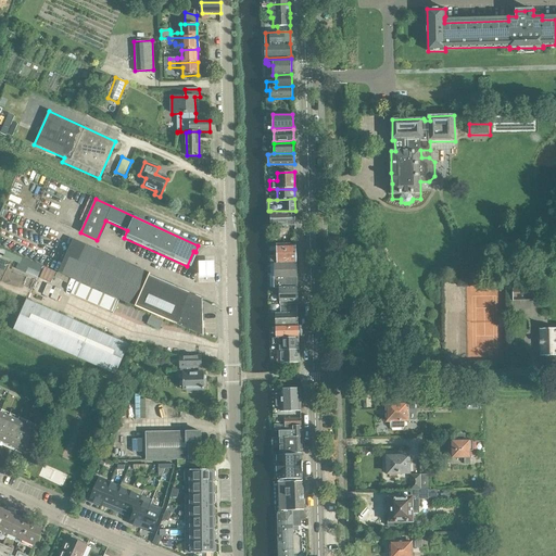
[(278,225),(295,225),(295,211),(270,211),(270,225),(278,225)]
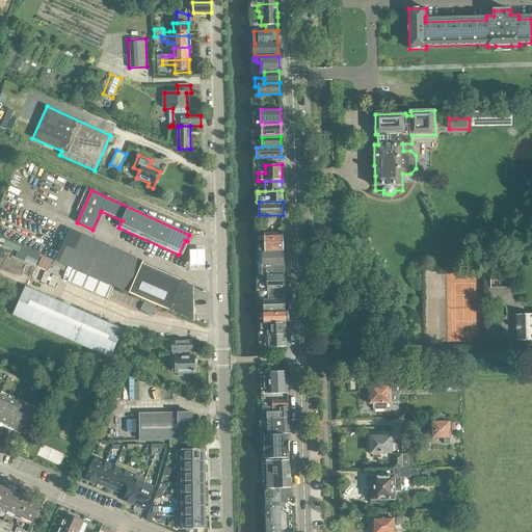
[(70,230),(55,261),(129,294),(169,311),(194,322),(195,321),(194,321),(194,299),(193,287),(194,286),(182,281),(143,262),(70,230)]
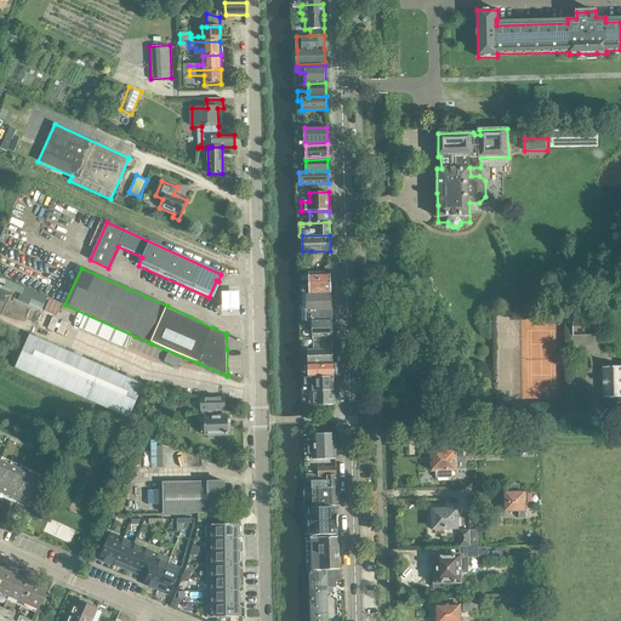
[(331,294),(331,272),(308,273),(309,285),(302,285),(302,294),(309,292),(309,295),(331,294)]
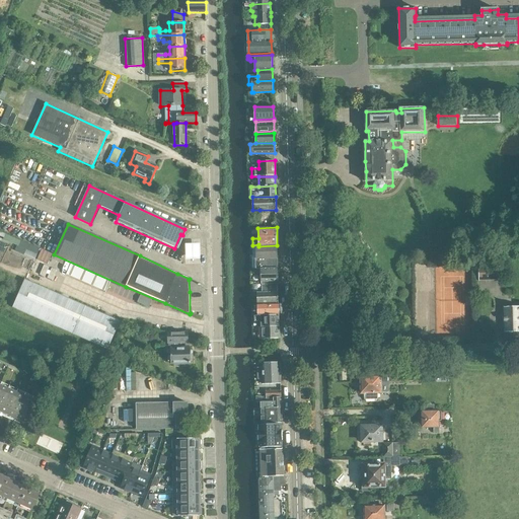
[(5,234),(3,239),(16,245),(14,250),(34,260),(40,248),(5,234)]
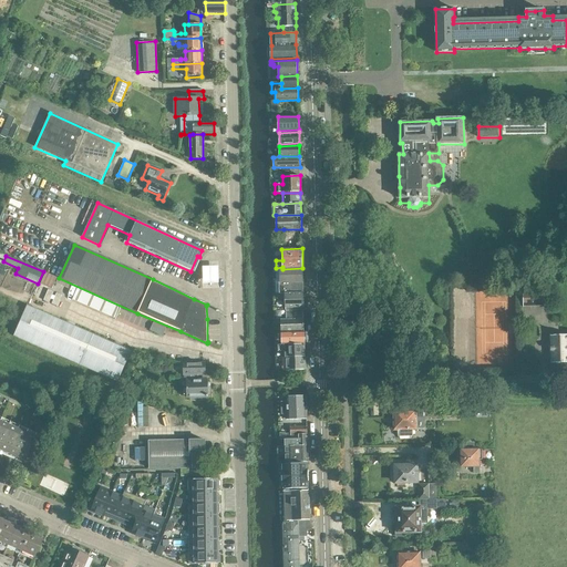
[(222,267),(204,267),(204,284),(222,284),(222,267)]
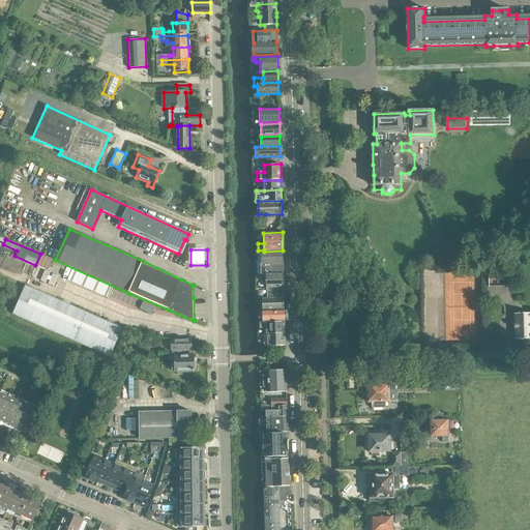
[(259,276),(263,276),(284,275),(283,251),(264,252),(258,252),(259,276)]
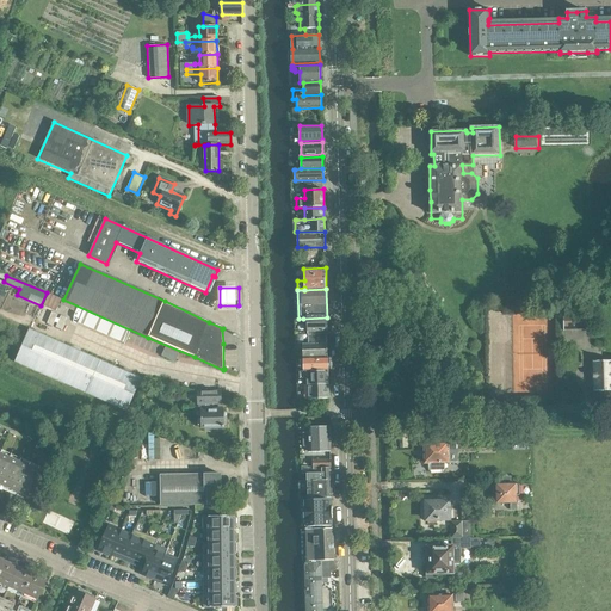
[(56,310),(61,300),(49,294),(44,306),(56,310)]
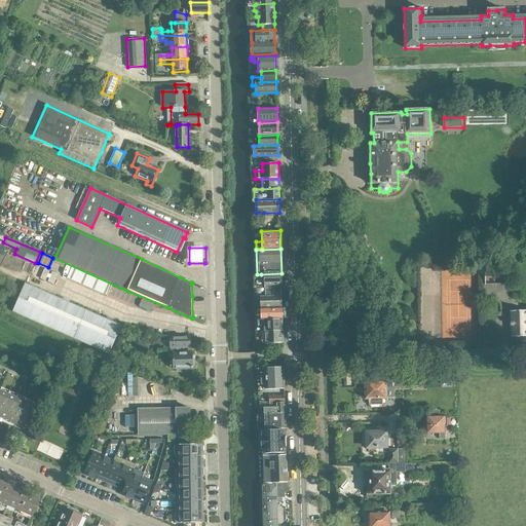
[(72,267),(66,279),(66,280),(67,279),(67,280),(107,298),(107,299),(108,297),(108,296),(113,286),(113,285),(112,286),(72,267)]
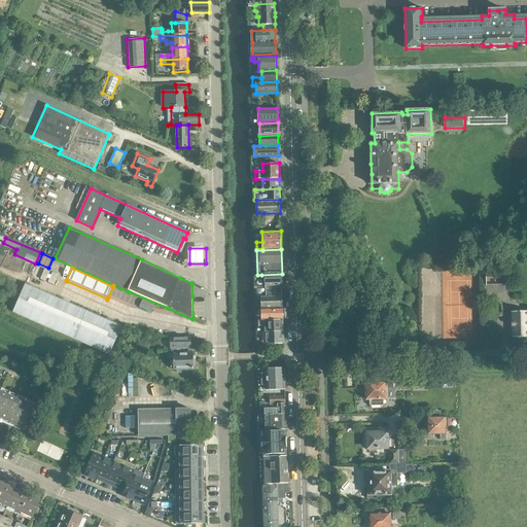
[(45,281),(50,271),(44,269),(40,279),(45,281)]
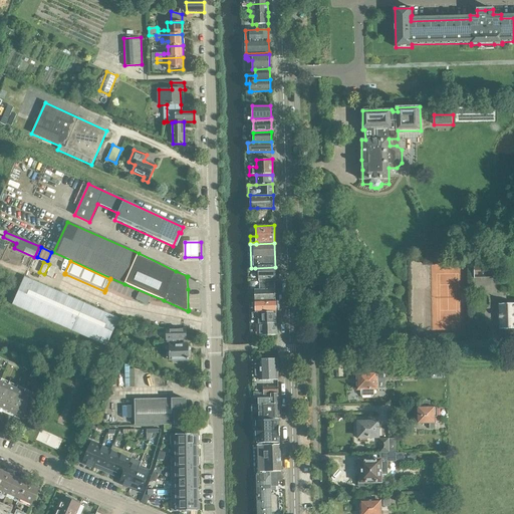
[(492,263),(474,264),(474,278),(475,278),(493,278),(493,277),(493,275),(492,270),(492,263)]
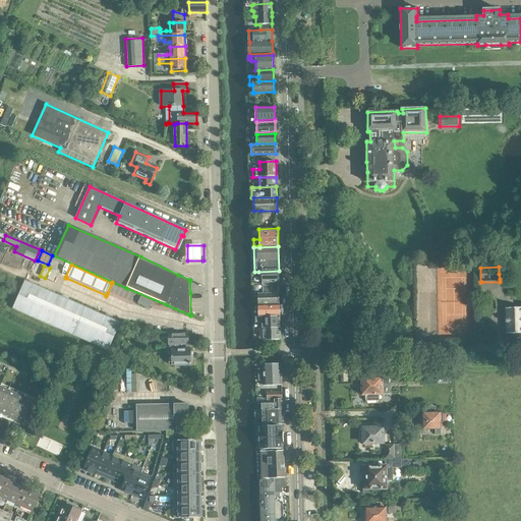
[(53,282),(57,272),(52,270),(48,280),(53,282)]
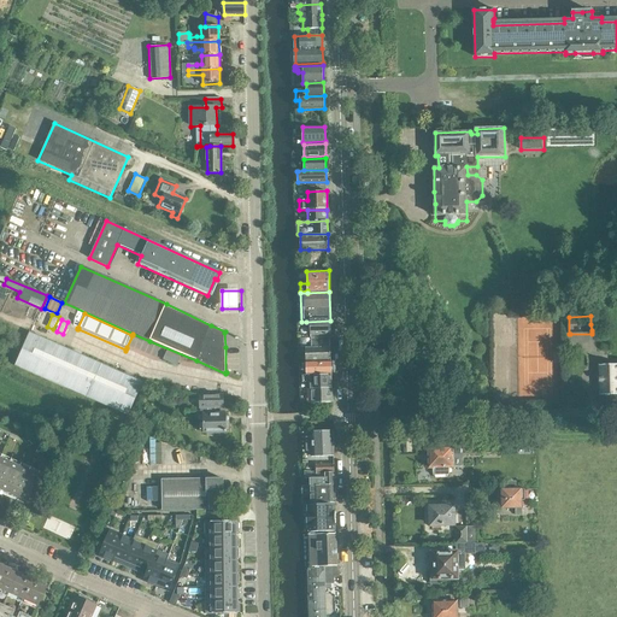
[(330,336),(330,321),(306,322),(306,325),(310,325),(311,338),(330,336)]
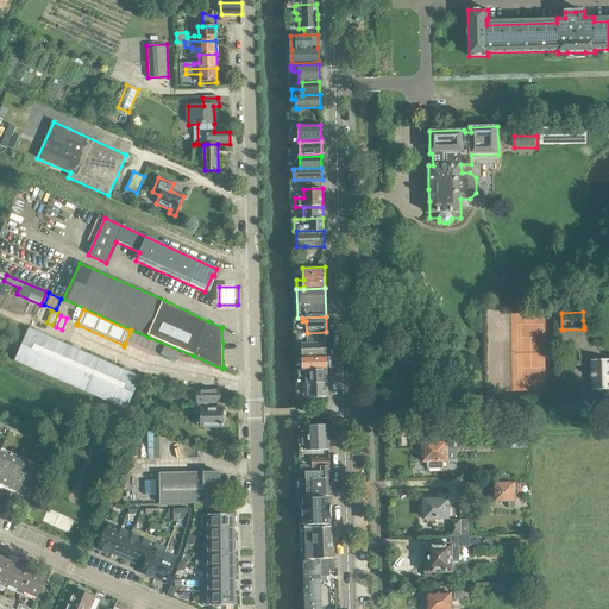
[(126,410),(140,377),(30,328),(16,360),(126,410)]
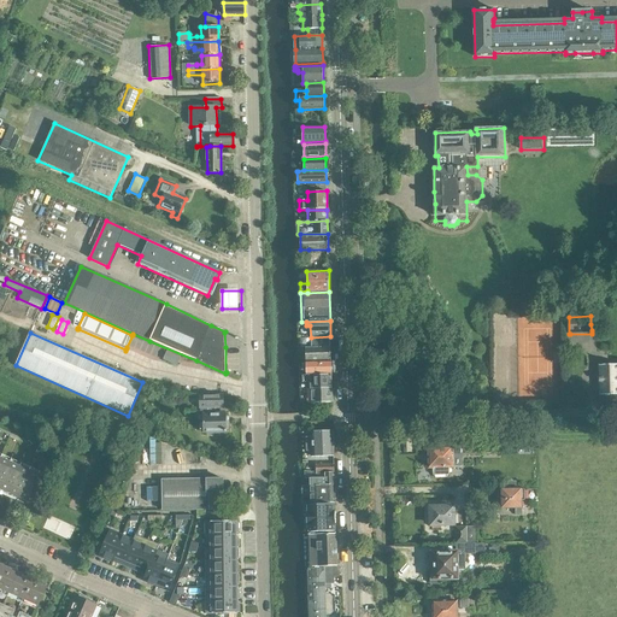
[(305,358),(330,357),(330,340),(311,340),(311,344),(305,344),(306,347),(305,347),(305,358)]
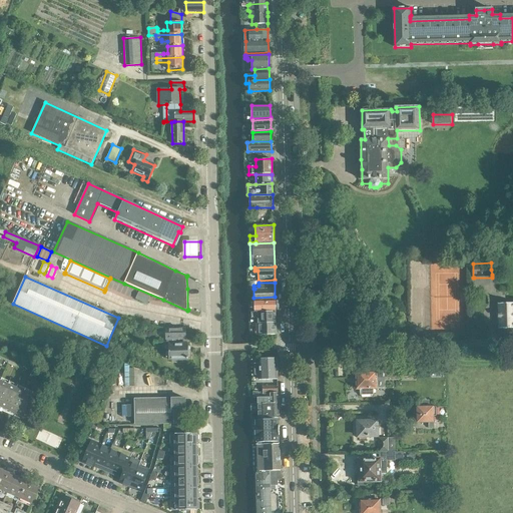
[(138,293),(136,299),(147,304),(150,298),(138,293)]
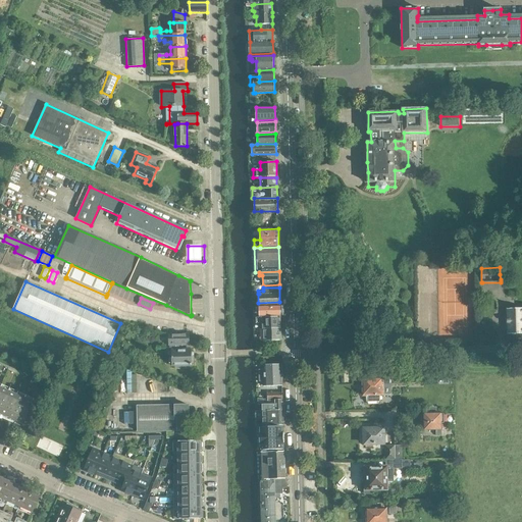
[(259,317),(279,316),(280,316),(279,302),(258,303),(258,306),(259,317)]
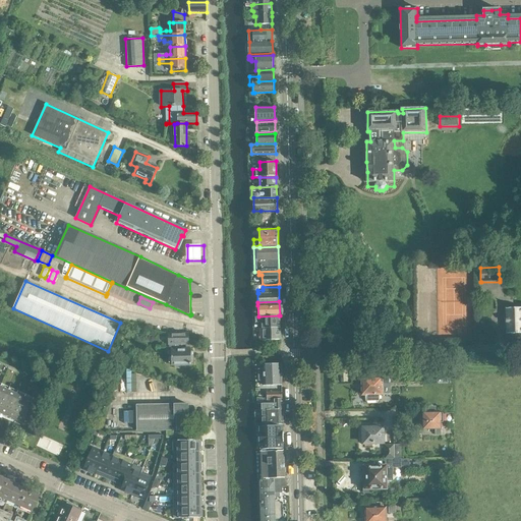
[(520,306),(507,307),(508,332),(520,332),(520,306)]
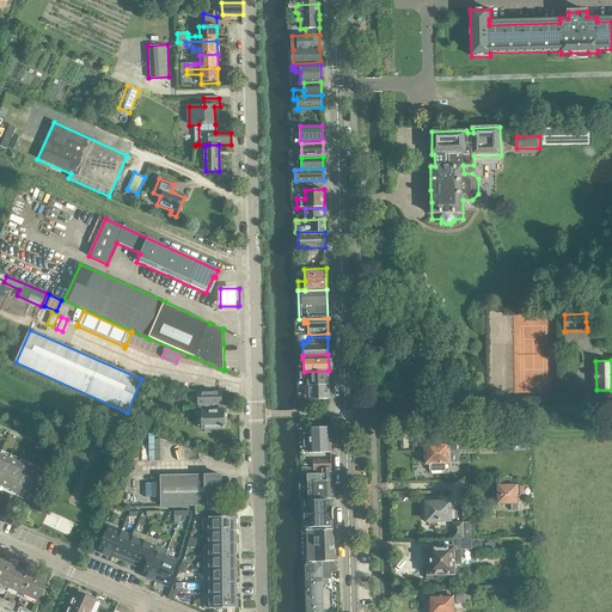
[(328,385),(328,371),(304,372),(300,372),(300,379),(307,379),(307,385),(328,385)]
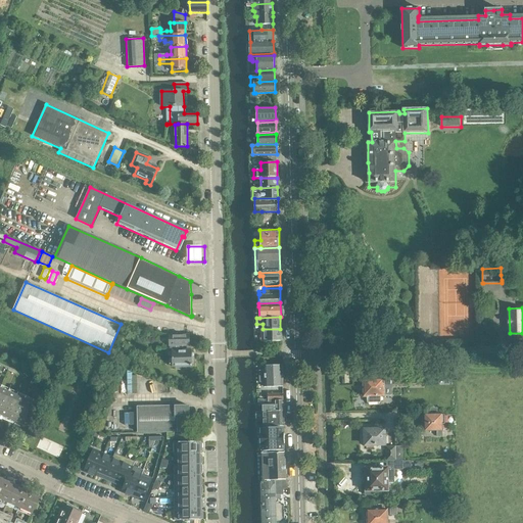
[(264,341),(281,340),(280,329),(263,329),(264,341)]
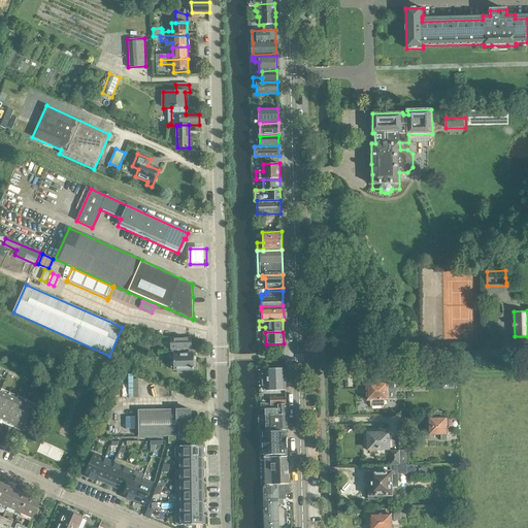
[(136,343),(145,340),(143,333),(134,336),(136,343)]
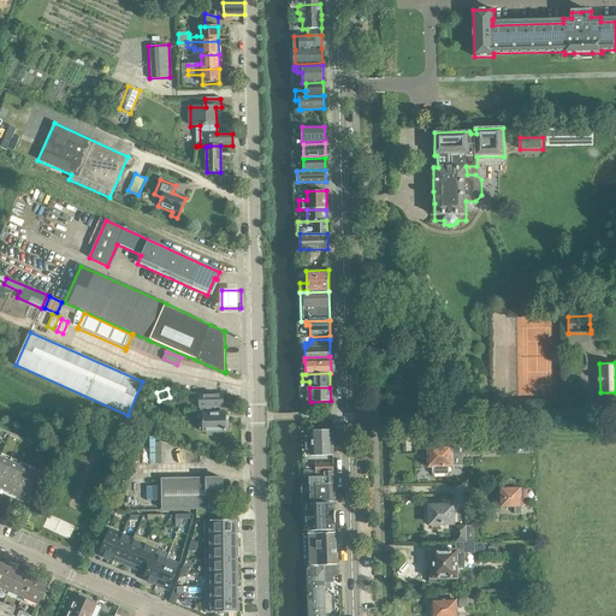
[(212,414),(212,407),(224,407),(223,396),(199,396),(200,407),(207,407),(207,414),(202,414),(202,431),(226,431),(226,414),(212,414)]
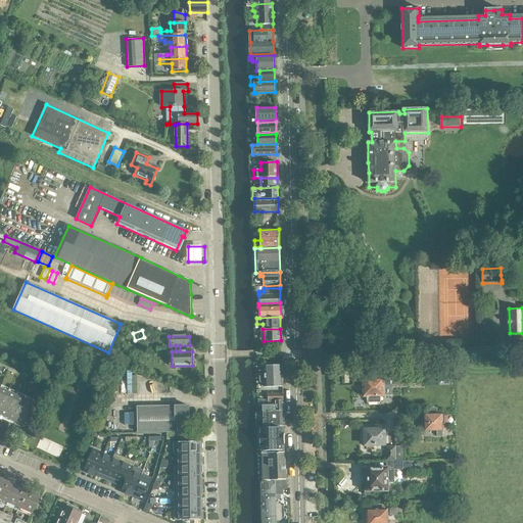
[(116,378),(121,369),(110,364),(106,373),(116,378)]
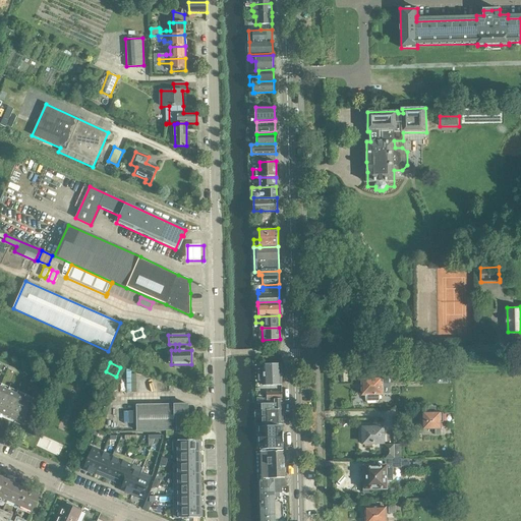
[(282,385),(281,363),(264,363),(264,368),(258,368),(259,381),(265,381),(265,386),(282,385)]
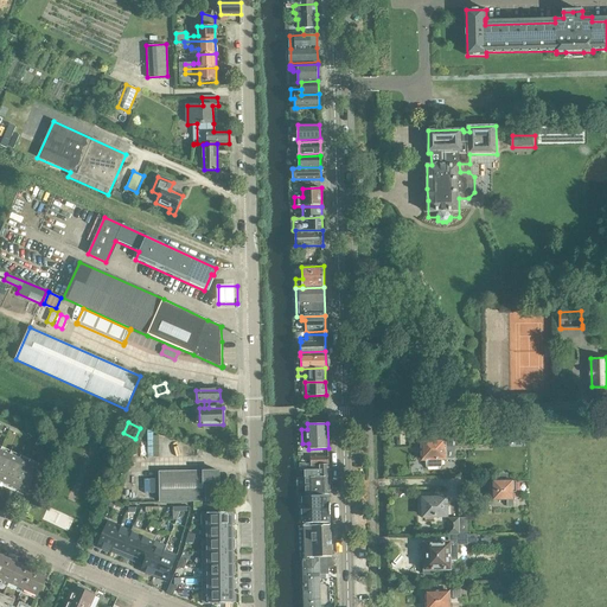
[(423,441),(422,442),(423,457),(423,458),(425,459),(427,459),(427,467),(442,466),(442,459),(445,459),(446,457),(446,449),(454,449),(454,447),(483,447),(481,433),(489,433),(489,432),(475,433),(454,433),(454,441),(453,441),(445,442),(443,440),(439,440),(439,438),(429,438),(429,440),(426,440),(423,440),(423,441)]
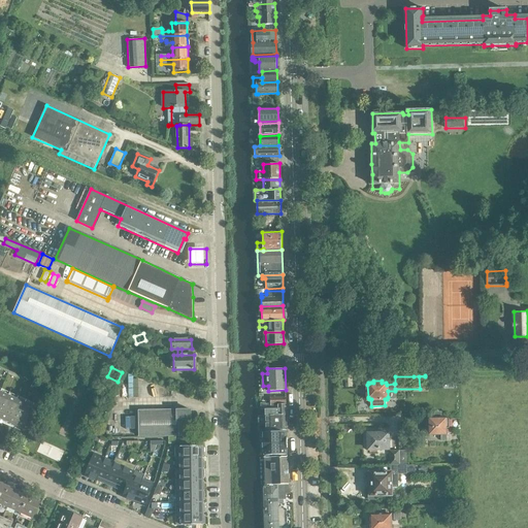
[(0,418),(6,421),(15,398),(8,395),(0,413),(0,418)]
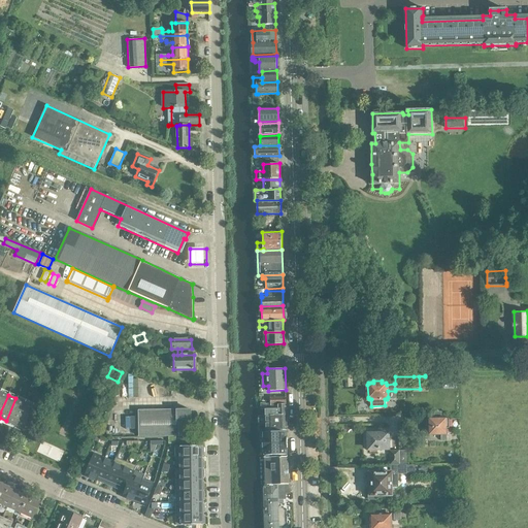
[(267,401),(262,401),(262,408),(264,407),(264,408),(265,416),(266,416),(269,416),(287,415),(286,397),(270,397),(270,402),(267,402),(267,401)]
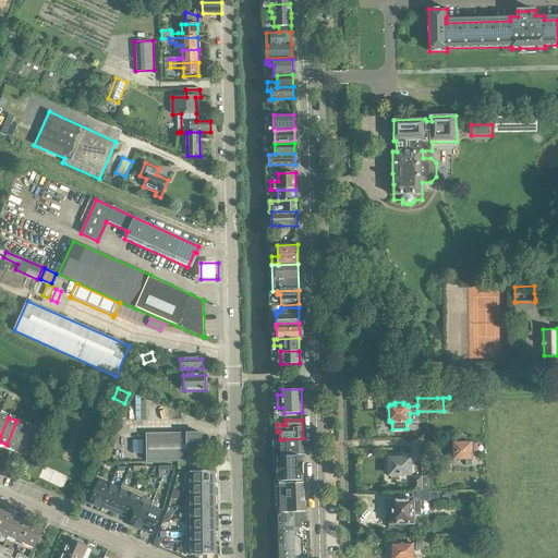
[(15,449),(25,425),(16,421),(7,445),(15,449)]
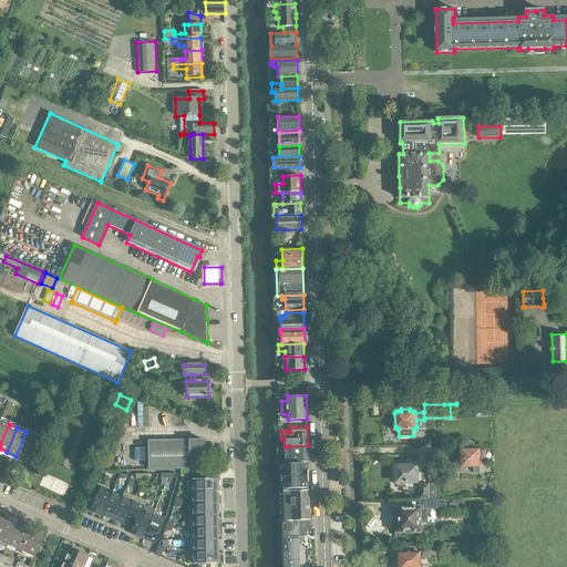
[(23,463),(35,435),(26,432),(16,456),(13,459),(23,463)]
